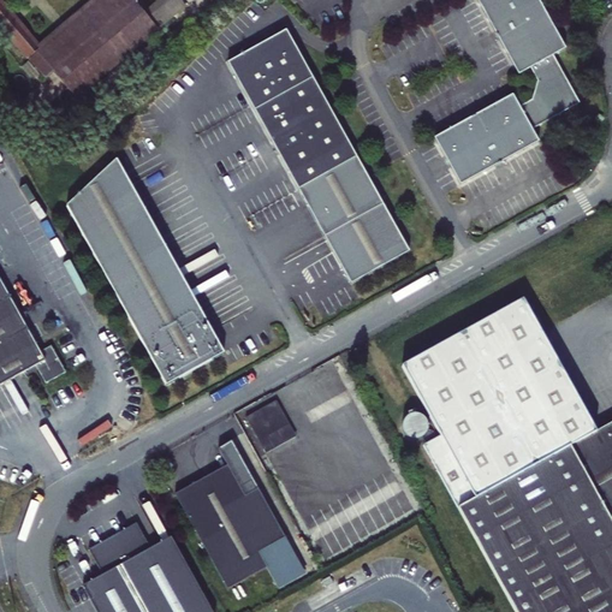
[(0,0),(0,16),(51,75),(59,69),(81,95),(190,3),(188,0),(0,0)]
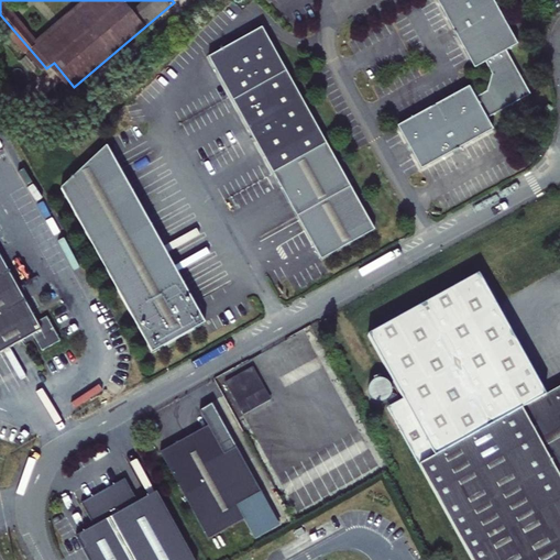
[(475,101),(470,90),(397,131),(421,174),(427,171),(494,133),(487,123),(530,99),(506,55),(517,48),(490,0),(434,0),(475,73),(486,66),(493,78),(489,95),(475,101)]
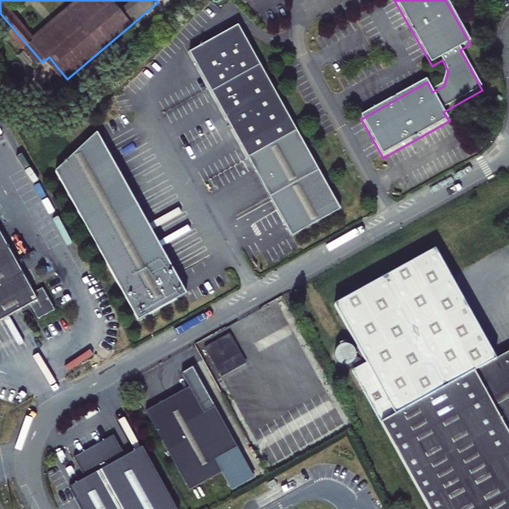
[(192,50),(250,156),(293,235),(341,208),(241,23),(192,50)]
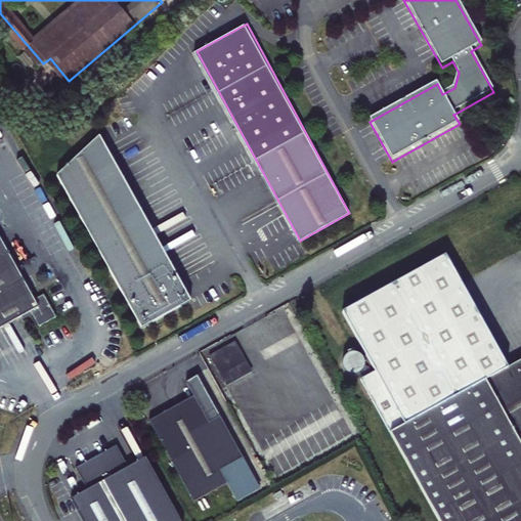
[(58,174),(143,328),(192,300),(101,135),(58,174)]
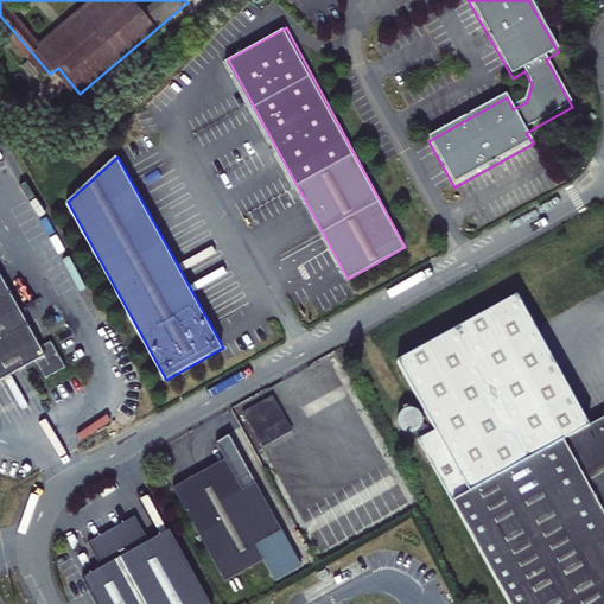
[(43,344),(0,265),(0,379),(39,357),(49,375),(69,363),(55,337),(43,344)]
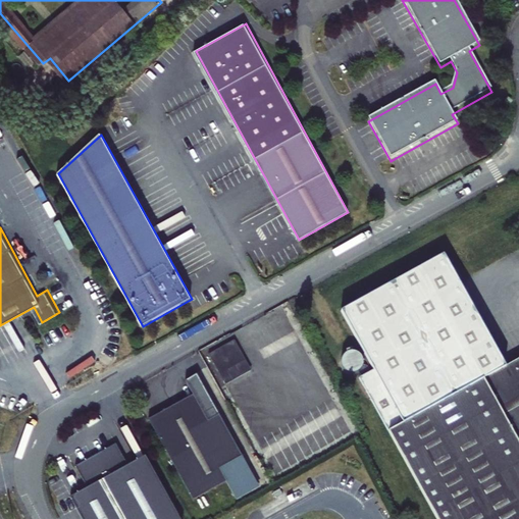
[(445,250),(343,306),(375,365),(372,367),(369,361),(364,360),(363,362),(363,363),(362,365),(360,366),(363,372),(361,373),(442,518),(518,518),(518,355),(507,362),(445,250)]
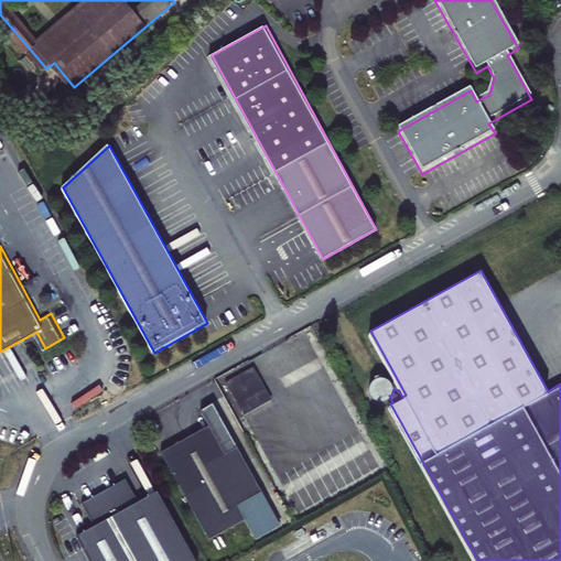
[(252,366),(228,379),(245,408),(269,395),(252,366)]
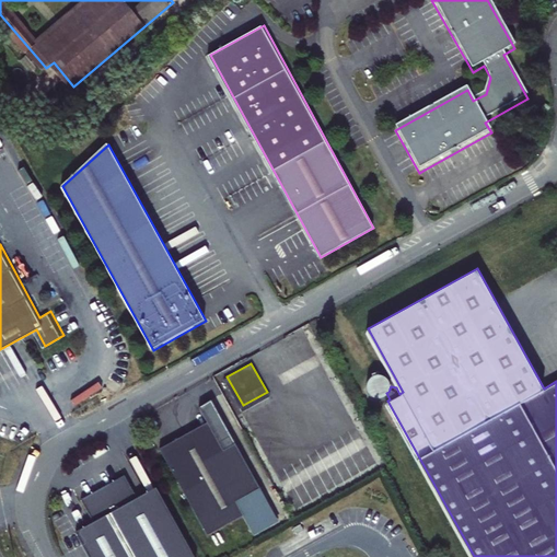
[(391,382),(389,376),(386,375),(383,373),(379,372),(373,374),(369,380),(368,386),(371,392),(375,395),(381,395),(386,393),(389,392),(390,390),(390,389),(391,386),(391,382)]
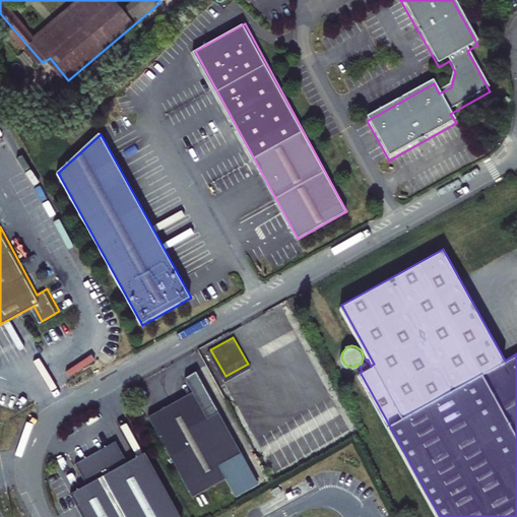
[(198,370),(187,376),(194,390),(150,414),(196,495),(229,476),(221,464),(243,452),(198,370)]
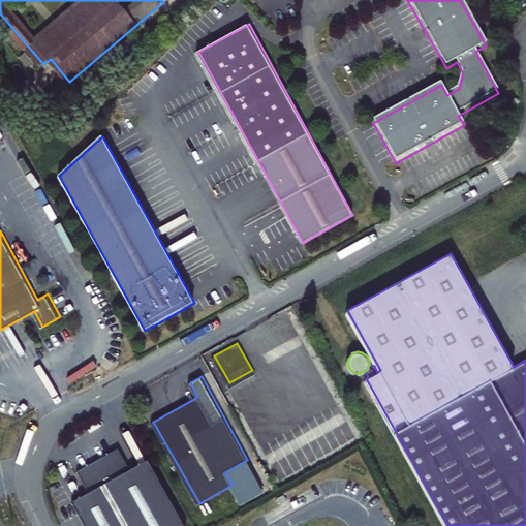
[(88,525),(187,525),(150,459),(132,468),(120,446),(80,470),(92,492),(74,501),(88,525)]
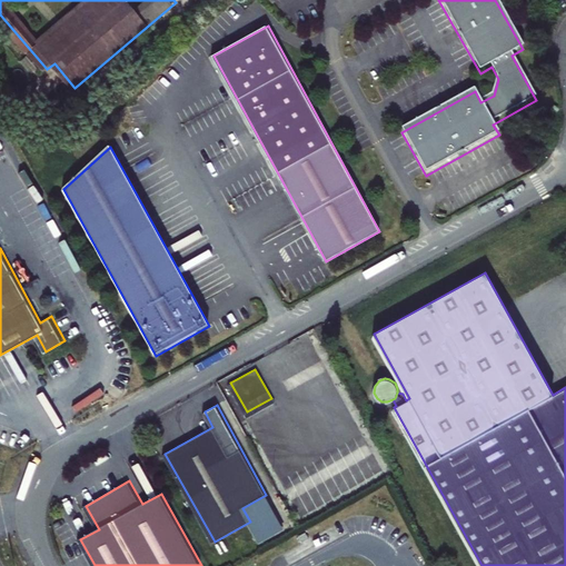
[(283,523),(266,495),(242,508),(250,522),(258,536),(283,523)]
